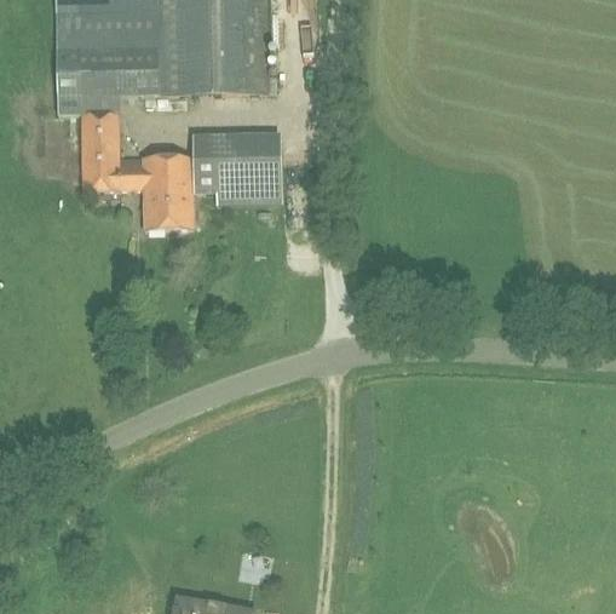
[(55,0),(57,114),(79,113),(79,96),(162,95),(160,0),(55,0)]
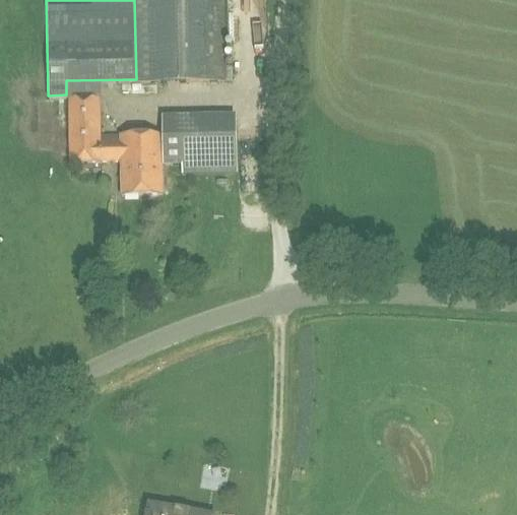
[(134,0),(136,79),(221,77),(219,0),(134,0)]
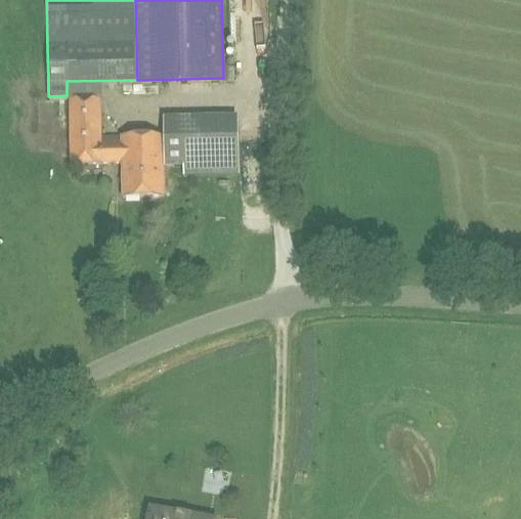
[(269,51),(269,34),(245,34),(245,51),(269,51)]
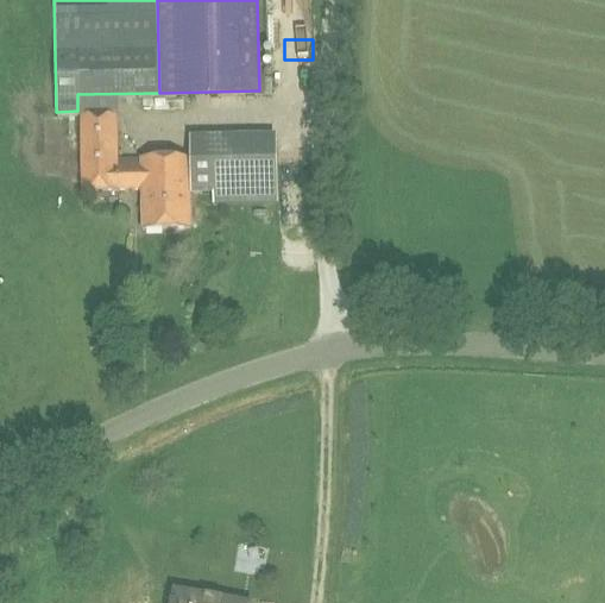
[(115,156),(114,111),(77,111),(79,187),(139,186),(140,226),(188,225),(187,178),(187,155),(115,156)]
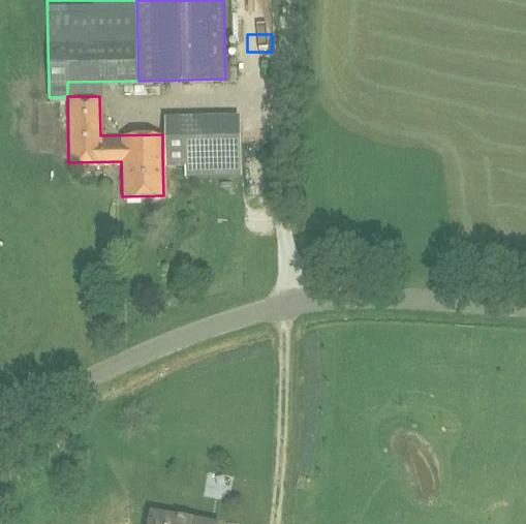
[(246,173),(243,122),(174,125),(175,143),(185,142),(187,176),(246,173)]
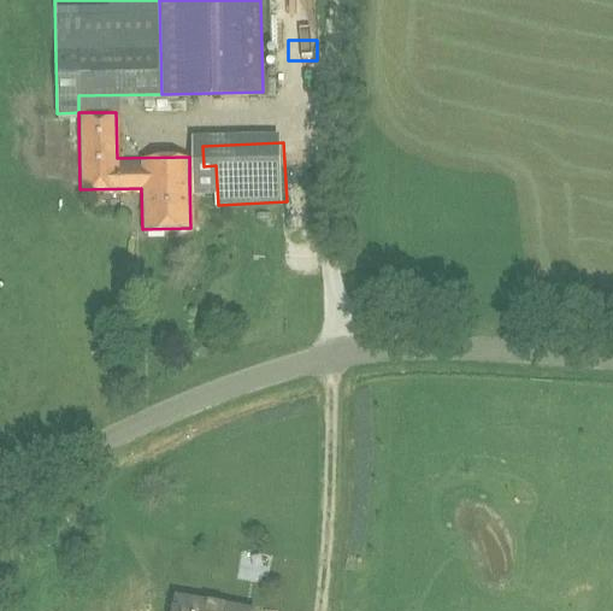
[(254,610),(255,610),(181,597),(178,610),(254,610)]
